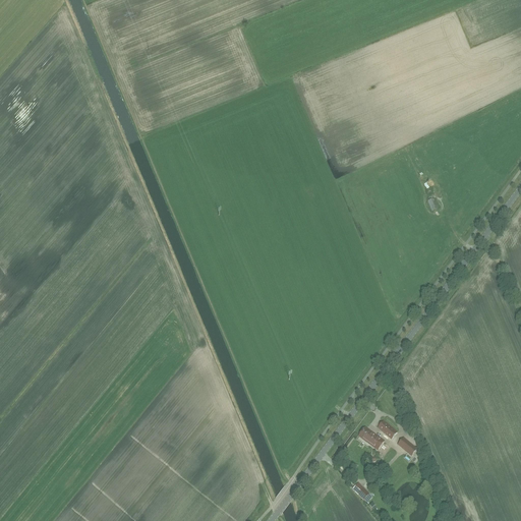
[(428,201),(431,212),(438,210),(433,199),(428,201)]
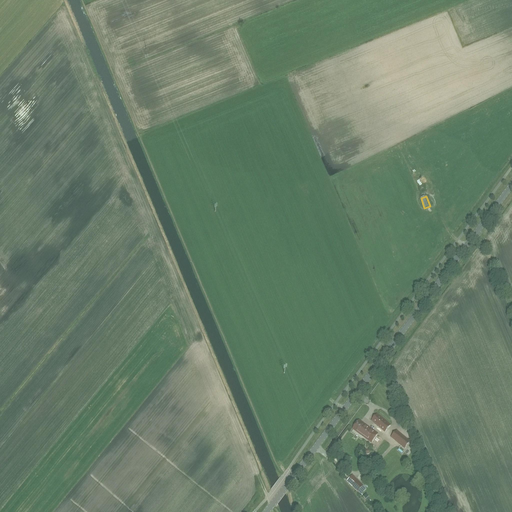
[(390,426),(377,415),(372,421),(385,432),(390,426)]
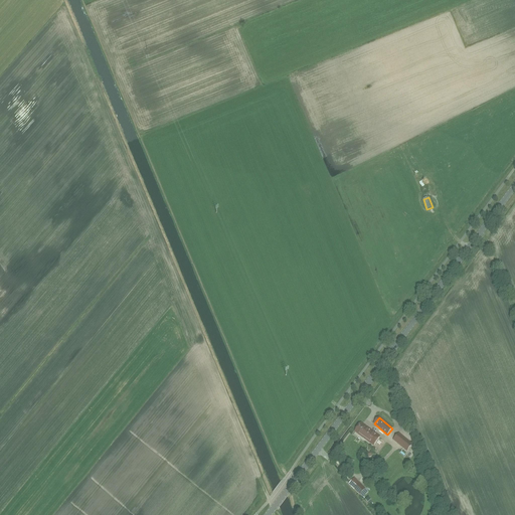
[(379,437),(361,423),(355,432),(374,446),(379,437)]
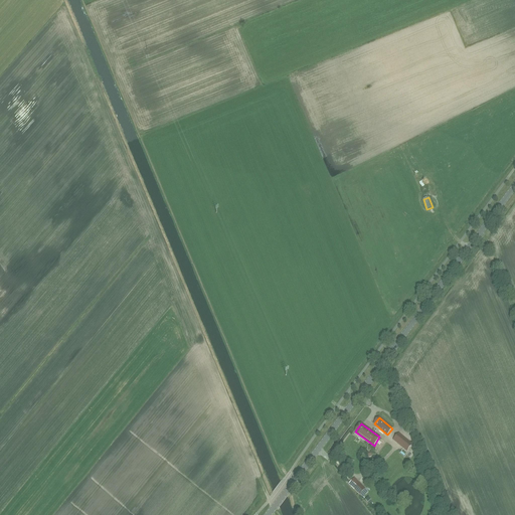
[(393,441),(401,448),(406,452),(412,445),(399,433),(393,441)]
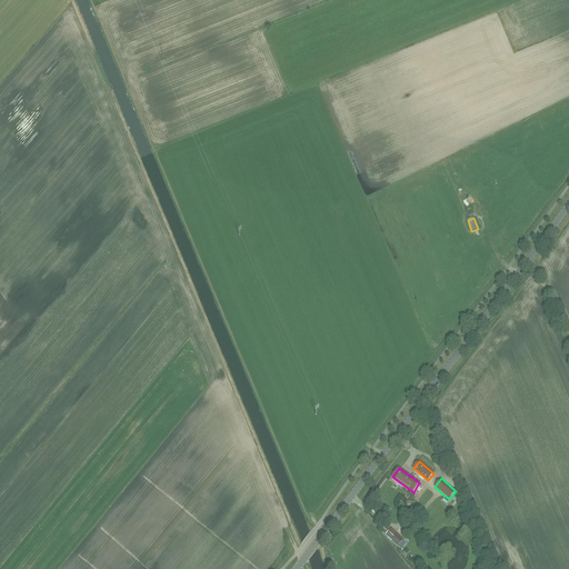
[(385,536),(391,541),(398,533),(391,528),(385,536)]
